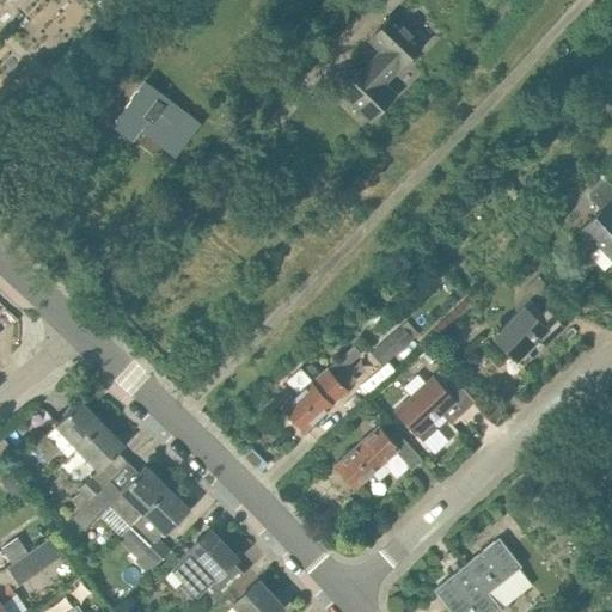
[(384,85),(408,60),(423,44),(392,14),(366,41),(383,57),(369,71),(365,67),(341,91),(372,120),(395,95),(384,85)]
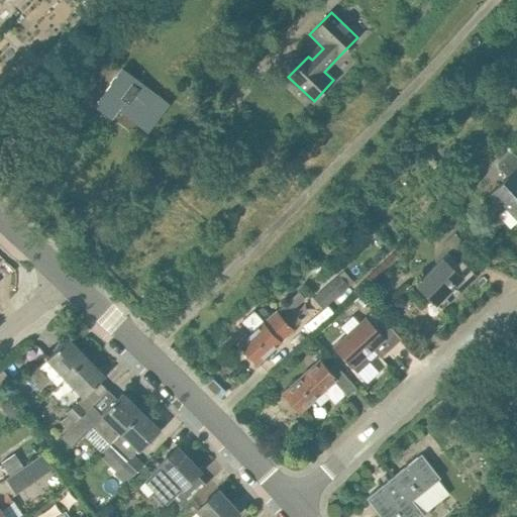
[(170,104),(138,80),(123,68),(94,105),(112,118),(122,105),(137,117),(137,124),(148,132),(153,125),(170,104)]
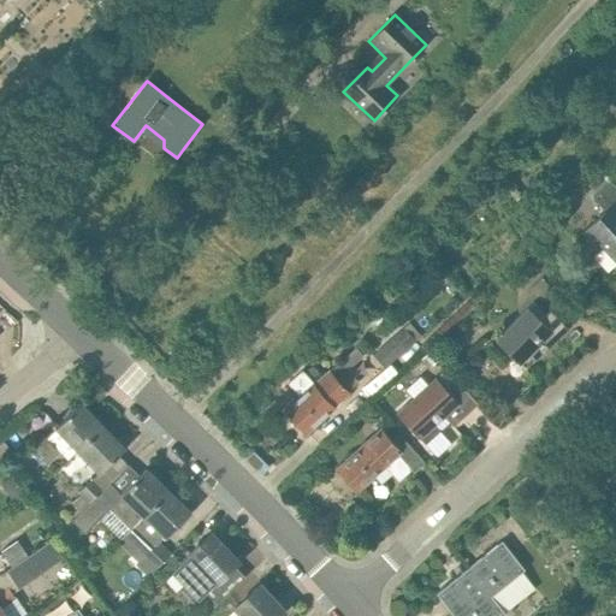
[(34,118),(23,131),(33,140),(43,125),(34,118)]
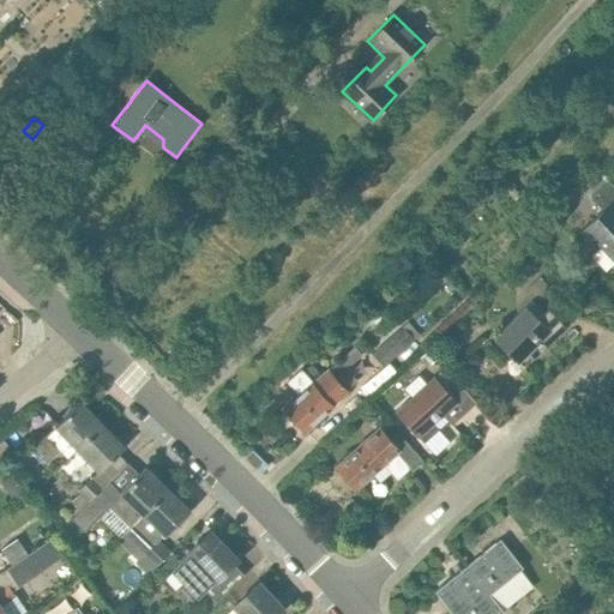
[(613,186),(608,180),(590,198),(602,210),(581,230),(613,265),(613,264),(613,186)]
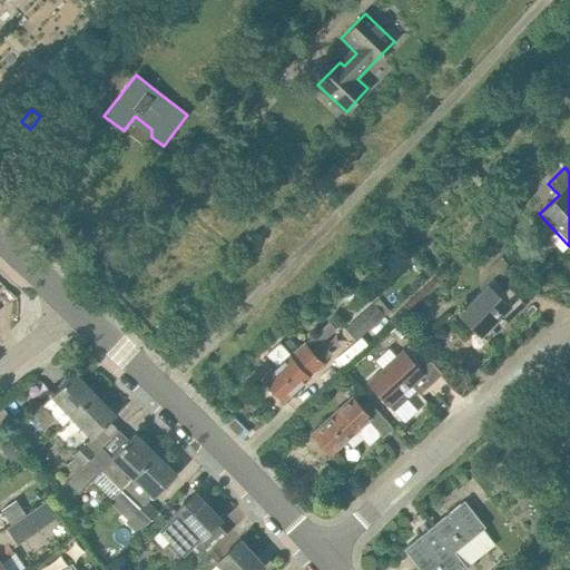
[(485,341),(527,304),(510,286),(500,295),(489,284),(459,314),(485,341)]
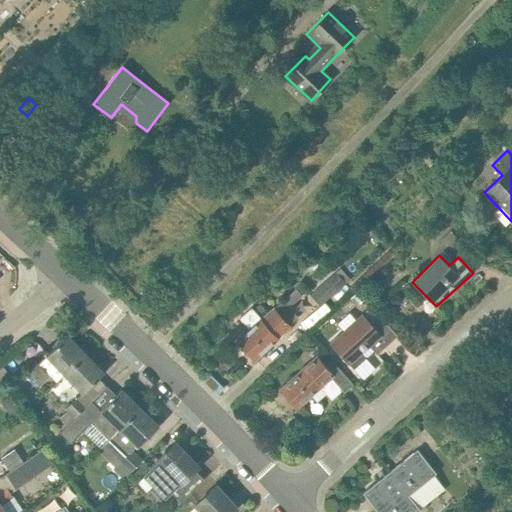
[(341,268),(310,295),(320,306),(351,279),(341,268)]
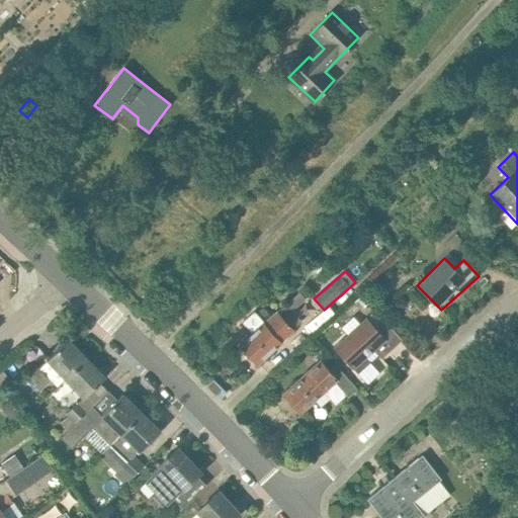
[(296,329),(295,328),(303,321),(286,303),(278,310),(278,309),(264,322),(254,311),(242,322),(252,333),(240,344),(242,347),(240,349),(247,356),(249,354),(258,364),(296,329)]
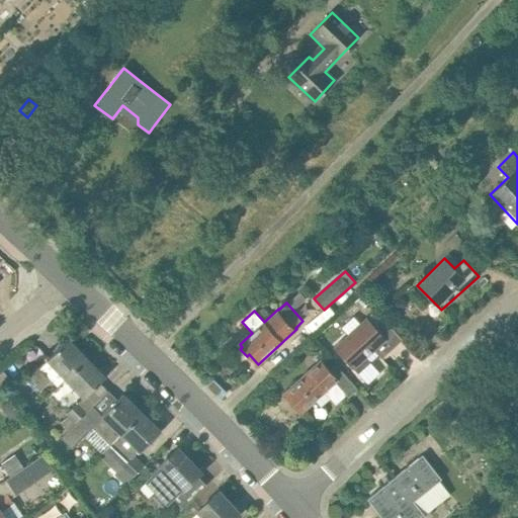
[(325,323),(334,314),(329,309),(319,318),(325,323)]
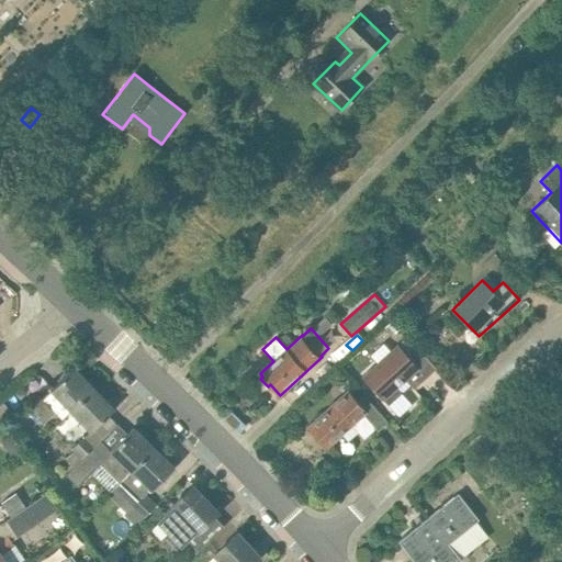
[(414,389),(436,368),(418,348),(407,336),(398,345),(362,377),(383,400),(389,405),(402,393),(397,388),(405,380),(414,389)]
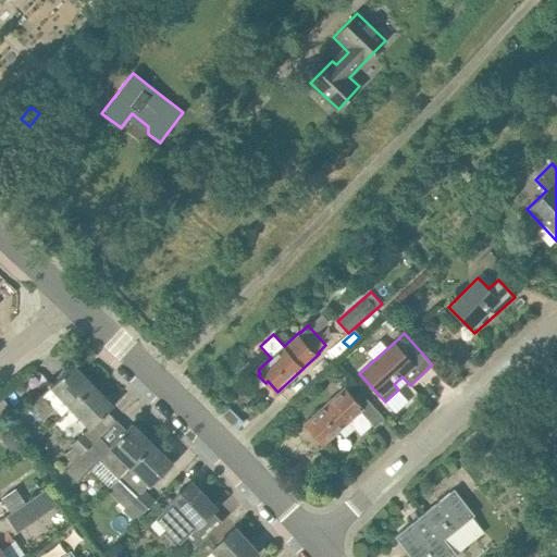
[(51,386),(32,406),(45,419),(54,409),(62,417),(71,408),(70,406),(93,384),(74,364),(51,386)]
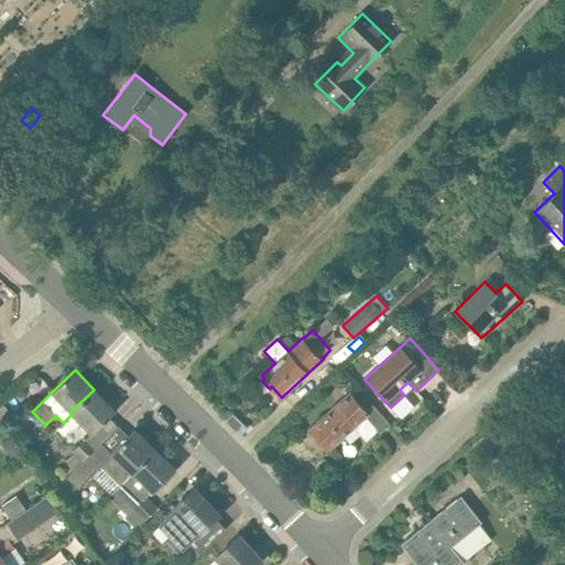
[(94,390),(71,412),(72,414),(91,434),(85,439),(95,448),(102,443),(112,434),(102,424),(115,412),(94,390)]
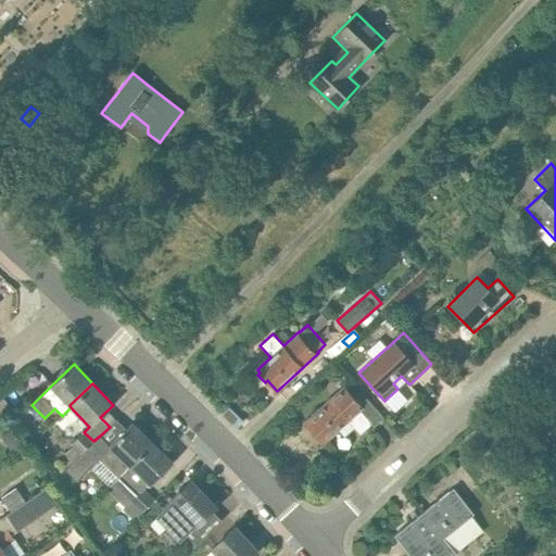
[(354,396),(349,391),(344,387),(304,421),(323,443),(359,411),(374,427),(383,417),(361,391),(354,396)]
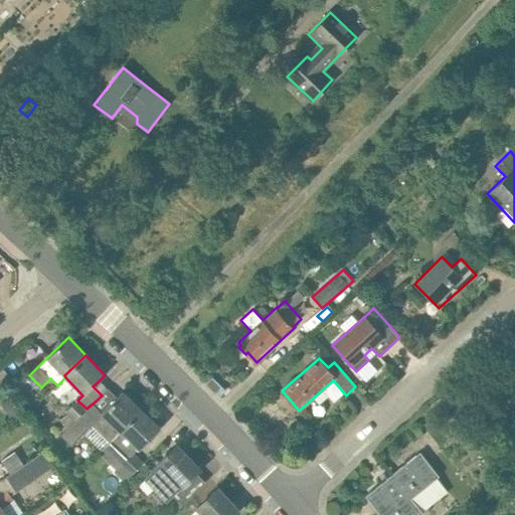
[(67,426),(60,434),(70,445),(92,424),(109,442),(141,409),(122,391),(117,397),(108,388),(102,395),(93,403),(87,408),(67,426)]
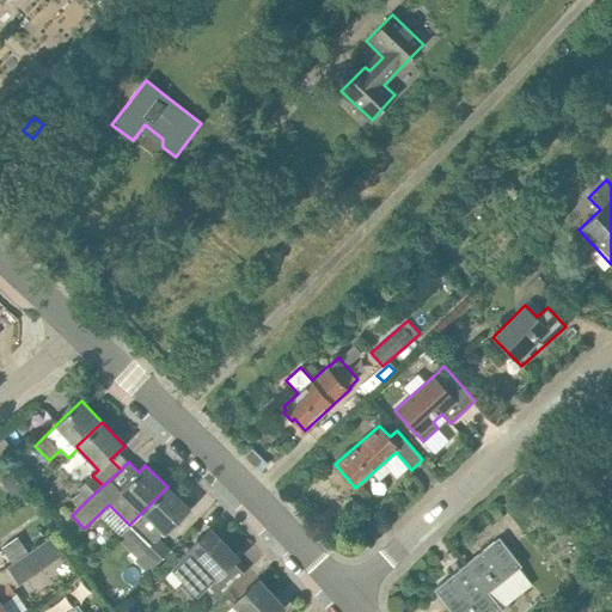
[(80,507),(103,485),(92,476),(79,490),(80,491),(72,500),(80,507)]
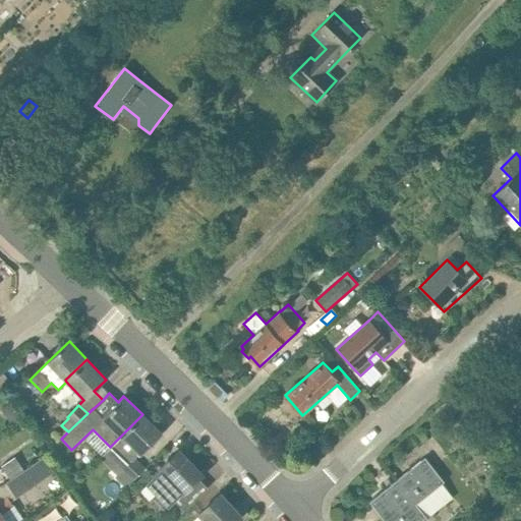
[(16,410),(6,418),(12,426),(23,418),(16,410)]
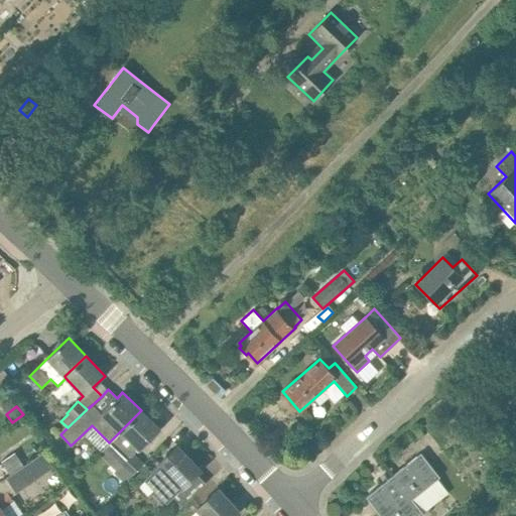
[(135,455),(160,429),(141,410),(109,442),(110,442),(99,455),(116,471),(114,473),(125,483),(144,463),(135,455)]
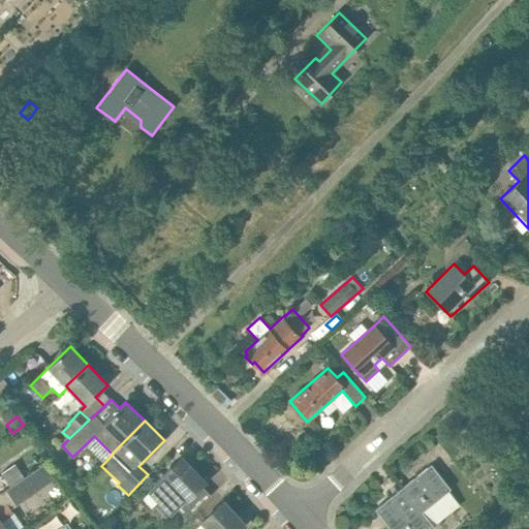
[(187,499),(205,481),(181,458),(163,474),(164,475),(155,485),(149,491),(170,514),(177,508),(187,519),(196,508),(187,499)]
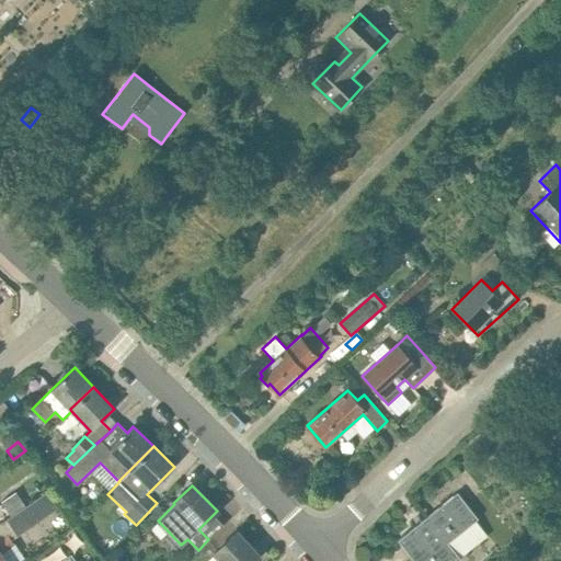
[(6,519),(18,536),(64,504),(52,488),(25,506),(11,516),(6,519)]
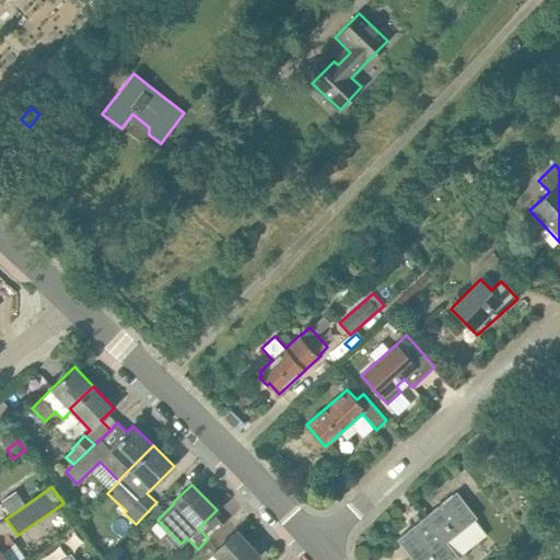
[(11,515),(25,505),(23,501),(25,499),(19,489),(1,501),(11,515)]
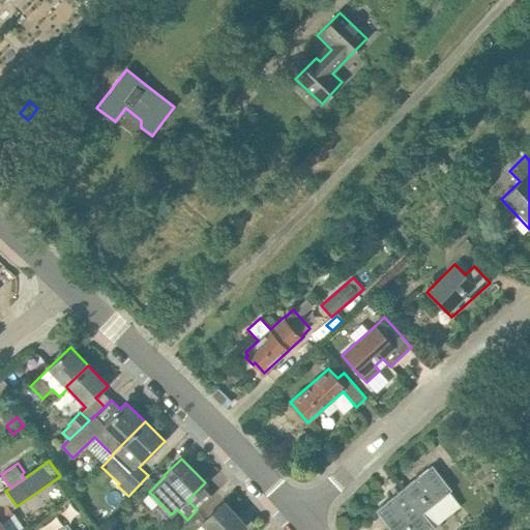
[(433,465),(376,509),(391,529),(431,529),(437,525),(461,506),(448,492),(449,491),(451,490),(445,481),(433,465)]
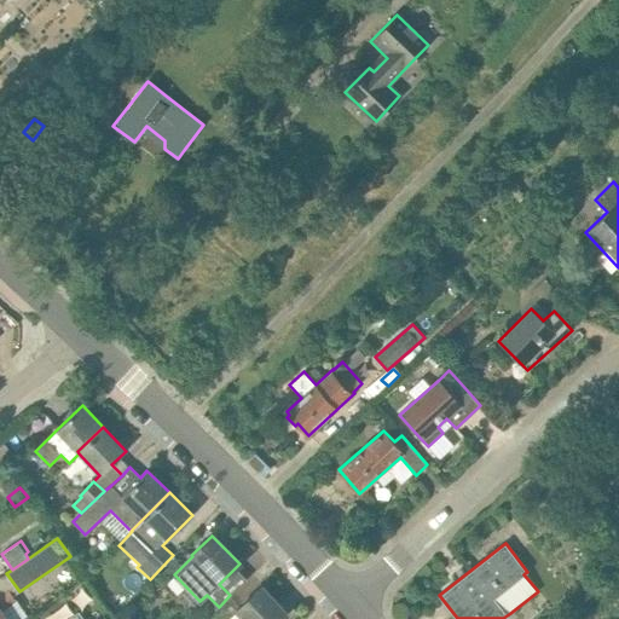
[(281,618),(287,614),(261,586),(236,609),(244,618),(281,618)]
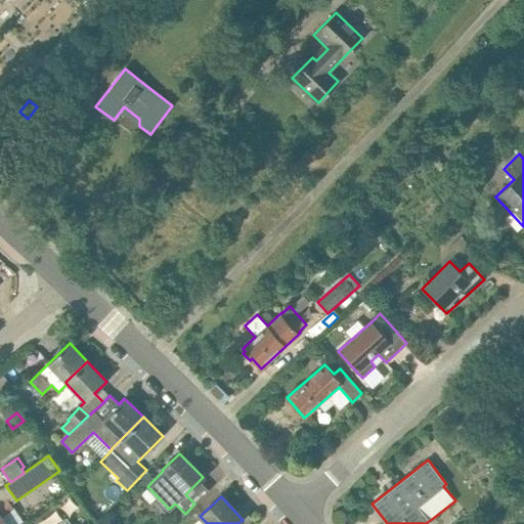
[(0,504),(0,523),(7,523),(2,515),(13,508),(11,505),(7,499),(0,504)]
